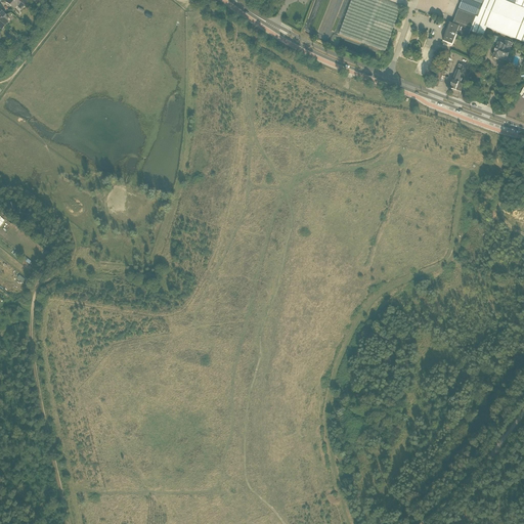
[(16,0),(7,0),(6,2),(14,9),(17,6),(22,10),(25,6),(16,0)]
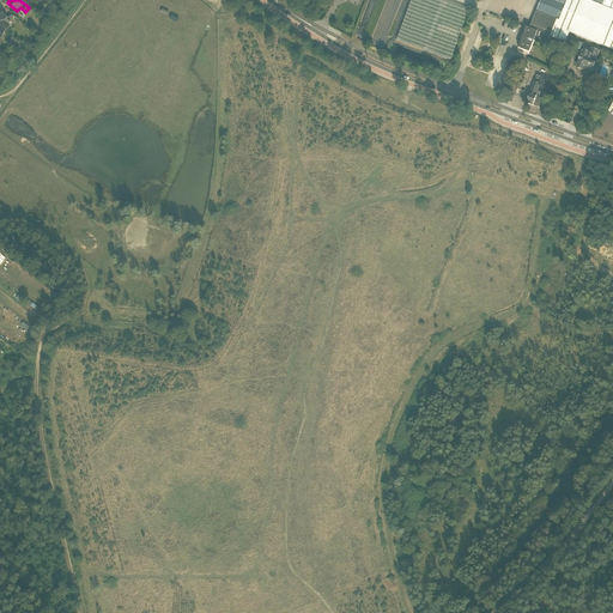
[(450,60),(453,54),(469,10),(443,0),(411,0),(396,40),(450,60)]
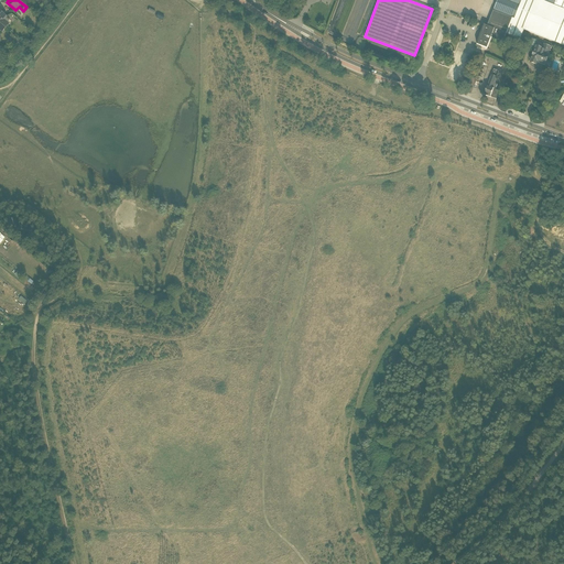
[(563,0),(497,0),(494,10),(494,11),(490,19),(511,26),(521,0),(540,0),(563,9),(563,0)]
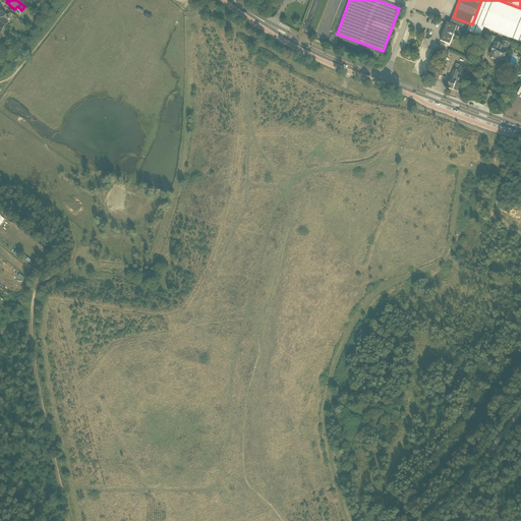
[(520,8),(499,0),(481,0),(472,24),(483,30),(484,27),(520,42),(520,8)]
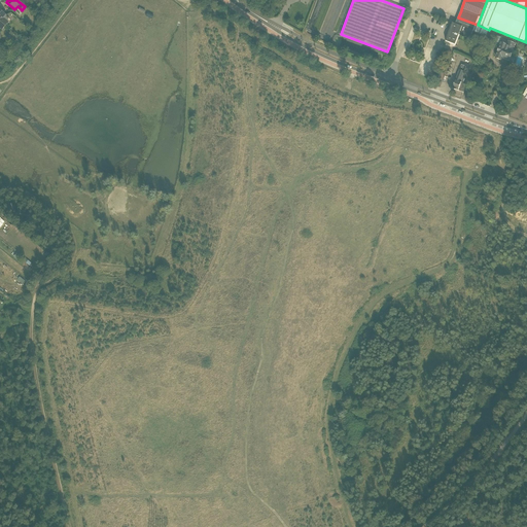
[(453,24),(446,41),(455,45),(459,35),(470,40),(473,32),(486,37),(489,30),(478,25),(458,18),(456,25),(453,24)]
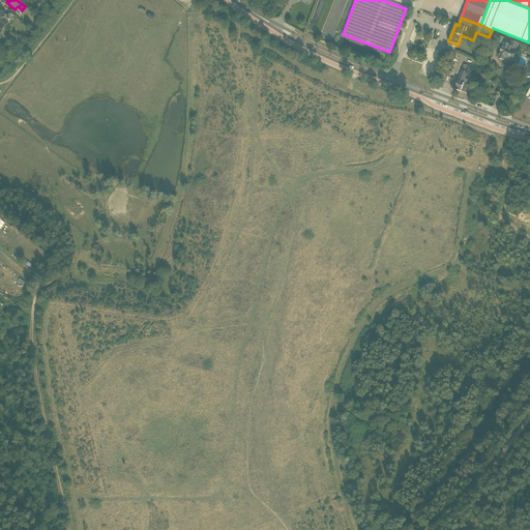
[(496,45),(502,47),(498,59),(504,61),(505,60),(512,62),(517,51),(516,51),(519,43),(511,41),(510,43),(508,43),(508,45),(504,43),(505,38),(499,36),(496,45)]
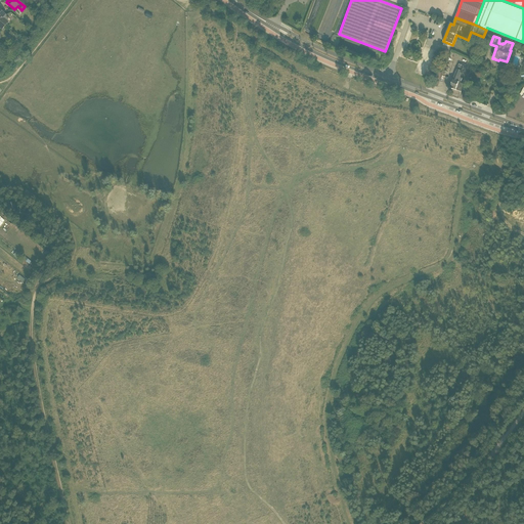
[(459,64),(450,88),(455,90),(461,92),(464,85),(461,83),(463,79),(460,78),(463,68),(465,68),(466,64),(460,62),(459,64)]
